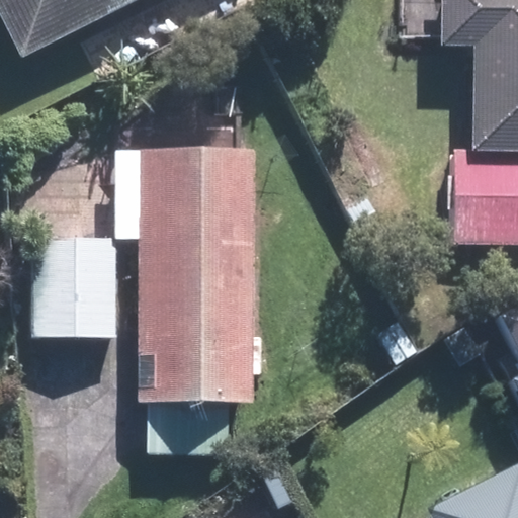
[(0,0),(0,19),(19,59),(137,0),(0,0)]
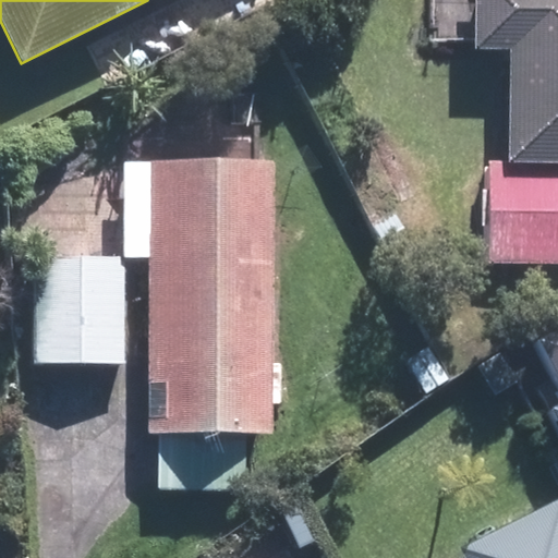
[(506,166),(557,166),(557,0),(470,0),(470,51),(508,51),(506,166)]
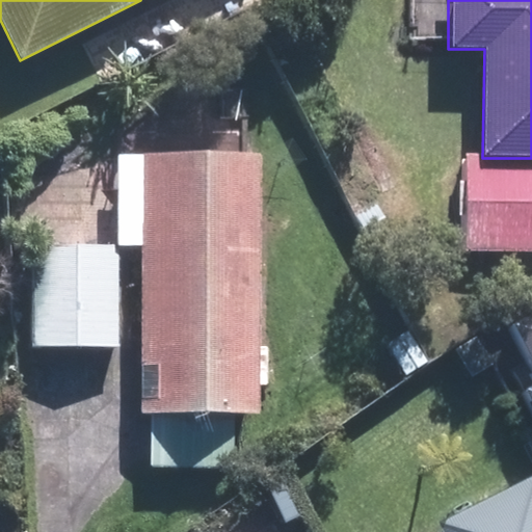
[(235,471),(236,416),(258,416),(263,158),(122,155),(120,248),(139,248),(136,415),(153,415),(152,469),(235,471)]
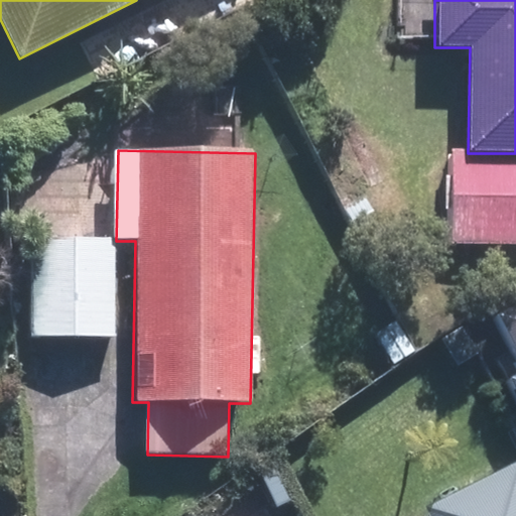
[(515,245),(515,154),(453,153),(450,244),(515,245)]
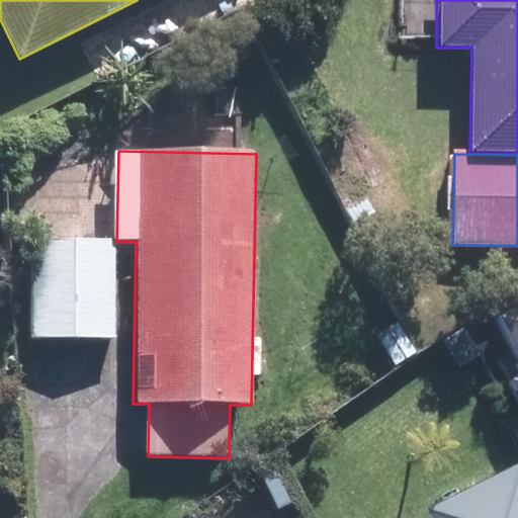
[(113,336),(112,238),(31,240),(33,337),(113,336)]
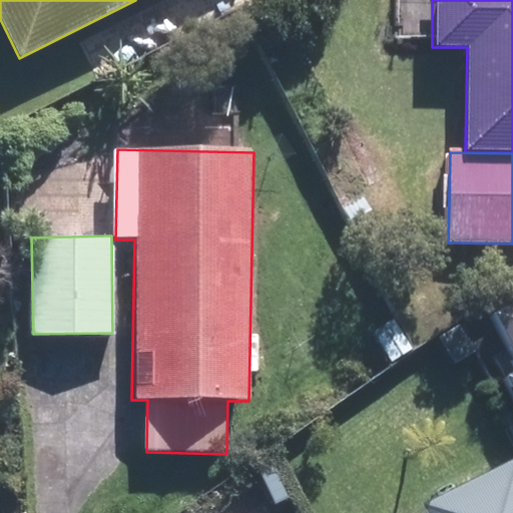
[(512,512),(512,458),(419,504),(422,512),(512,512)]
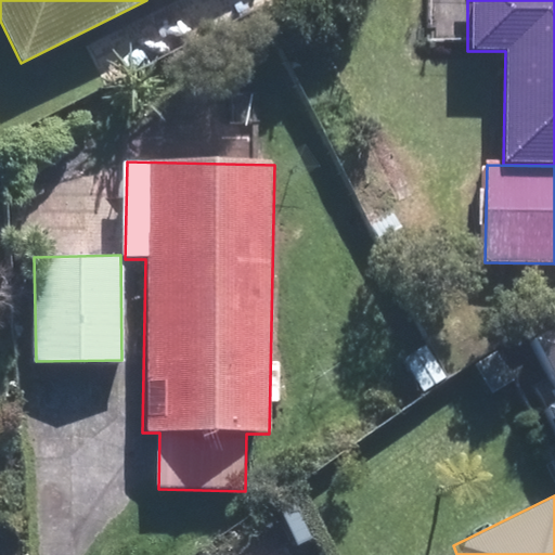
All buildings are outlined.
